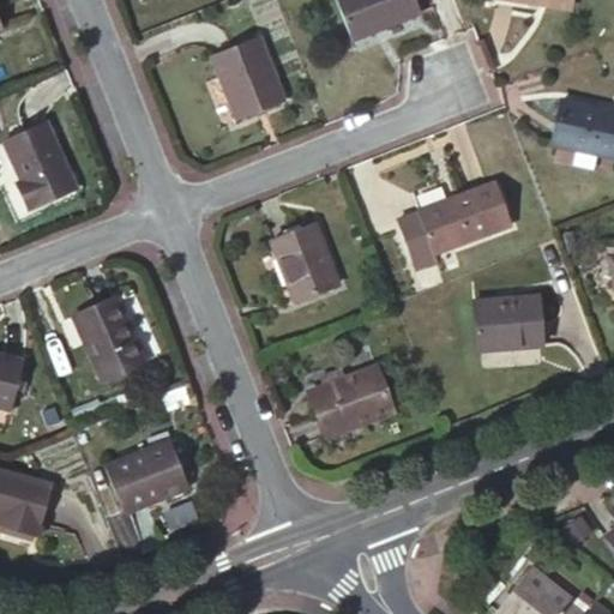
[(414,0),(333,0),(350,42),(420,14),(414,0)]
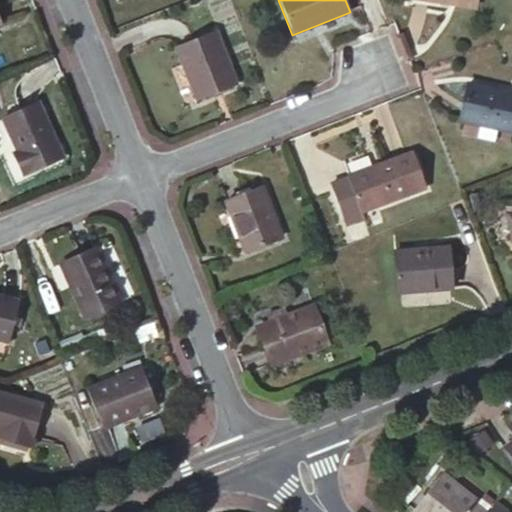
[(237,85),(216,30),(174,46),(196,101),(237,85)]
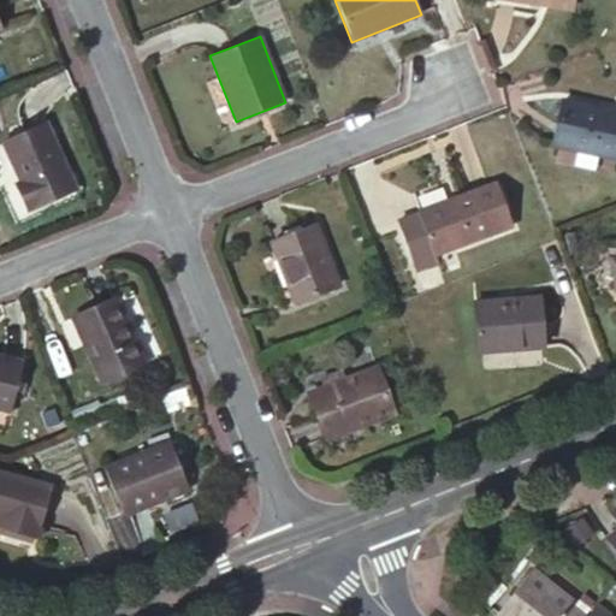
[(615,111),(561,99),(551,144),(615,159),(615,111)]
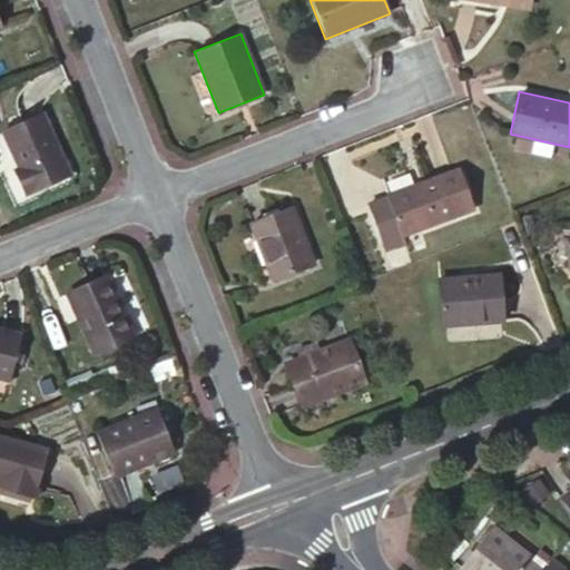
[(69,175),(41,115),(3,131),(19,167),(15,169),(26,194),(69,175)]
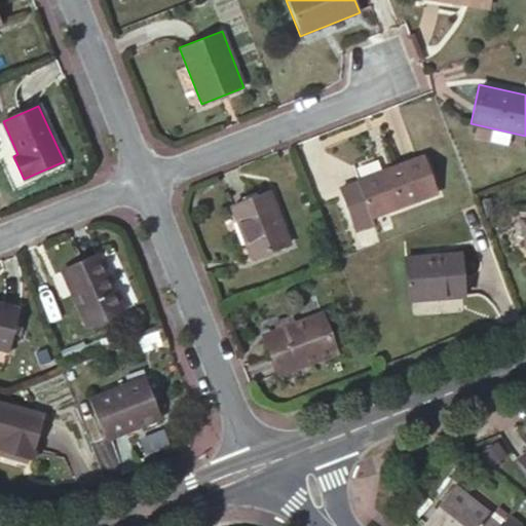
[(438,193),(422,155),(355,180),(357,182),(339,188),(351,222),(369,215),(370,219),(438,193)]
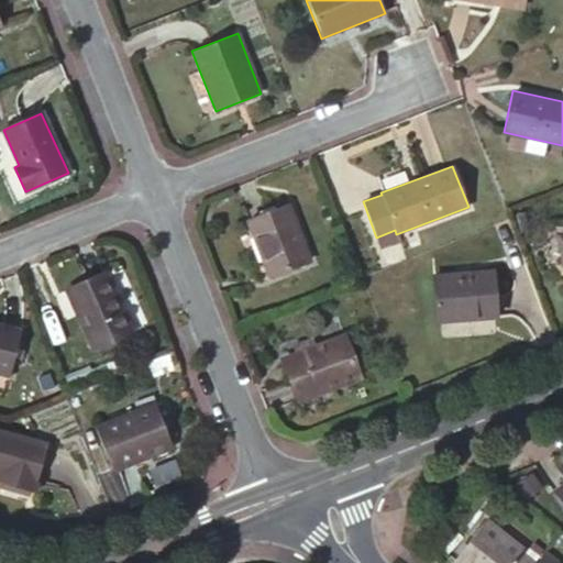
[(246,221),(268,278),(311,262),(288,203),(246,221)]
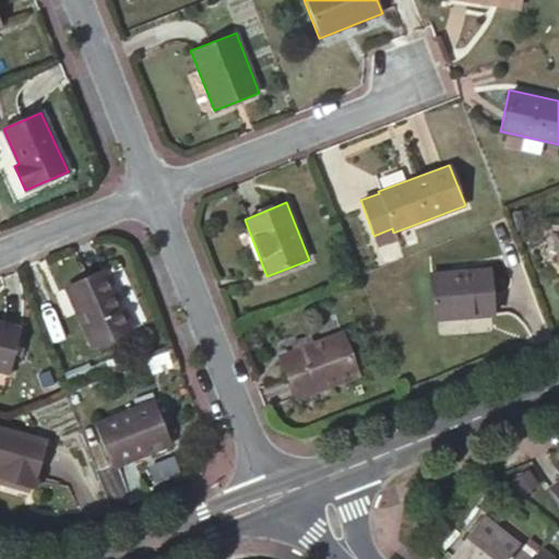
[(393,233),(392,228),(373,236),(378,248),(396,240),(393,233)]
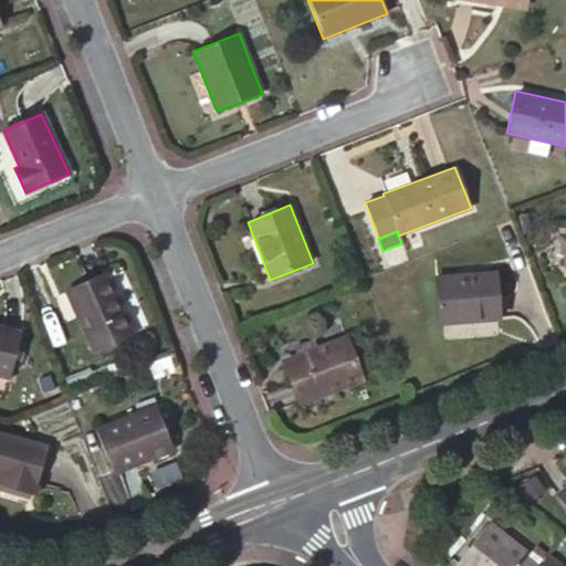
[(500,321),(496,272),(435,276),(439,325),(500,321)]
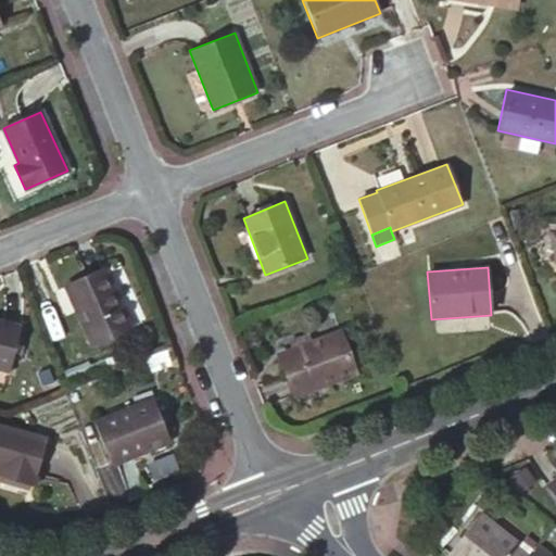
[(104,270),(65,287),(90,344),(129,328),(104,270)]
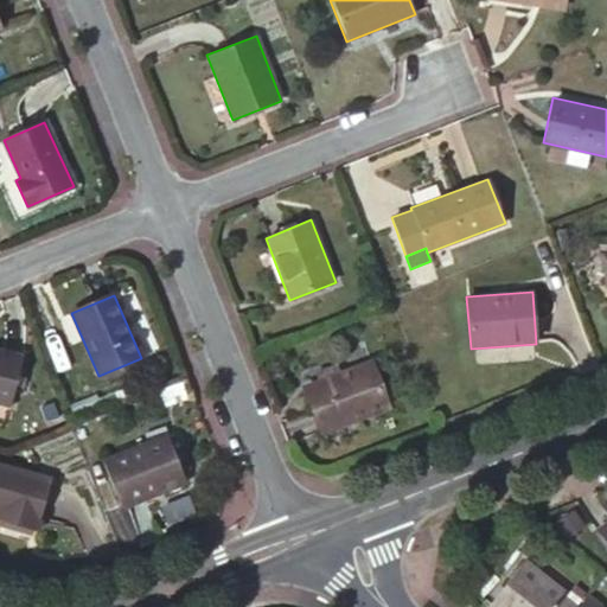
[(10,406),(23,357),(0,350),(0,403),(6,406),(10,406)]
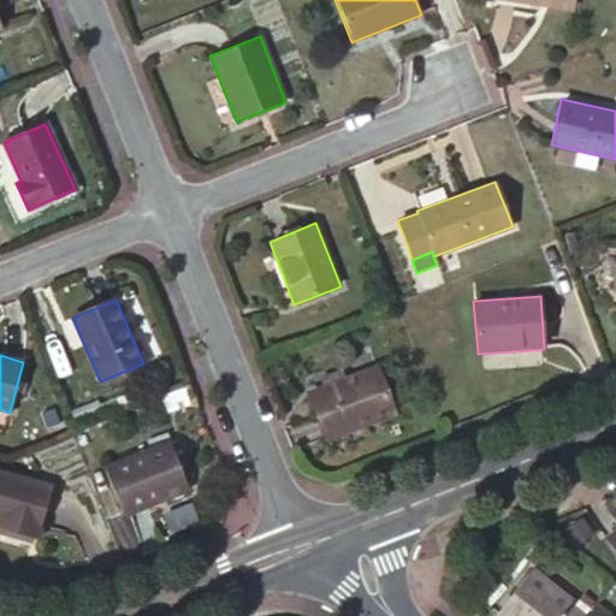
[(307,392),(325,440),(395,414),(377,366),(345,378),(324,386),(307,392)]
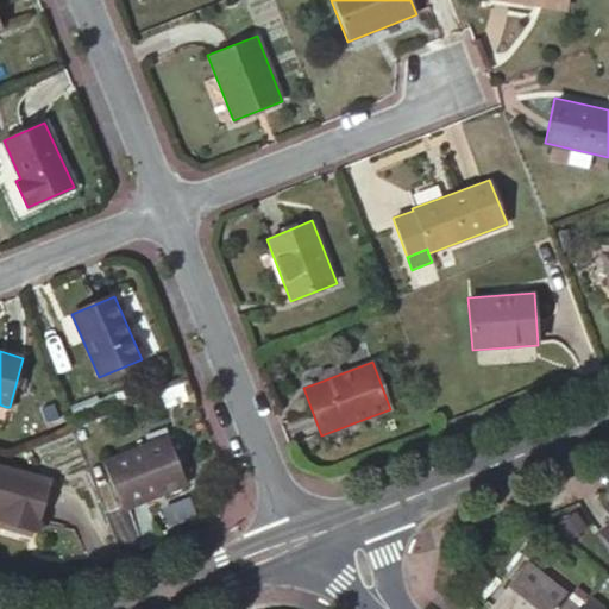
[(341,374),(337,363),(316,371),(320,382),(341,374)]
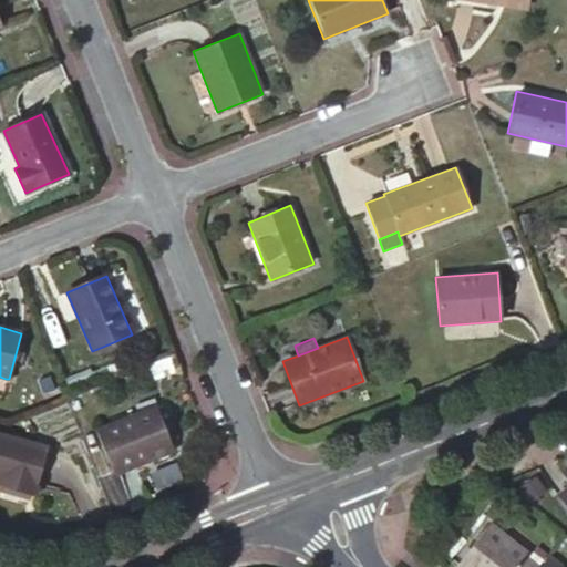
[(152,362),(157,378),(176,371),(169,356),(152,362)]
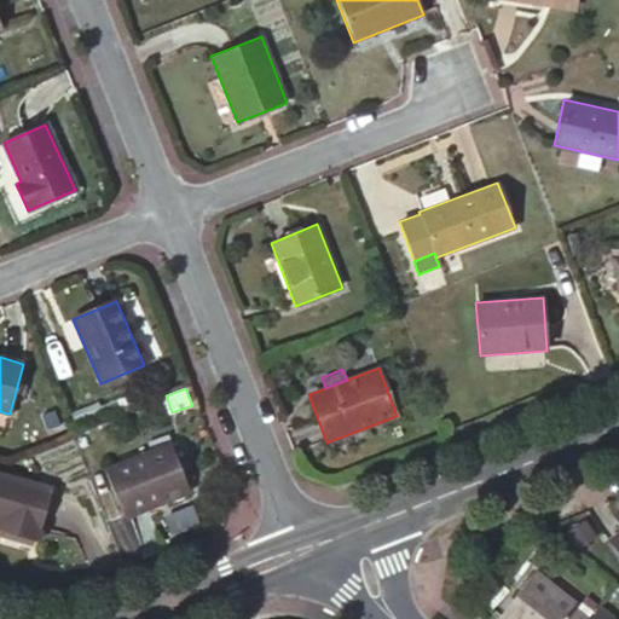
[(125,518),(189,491),(185,480),(178,464),(169,444),(105,469),(125,518)]
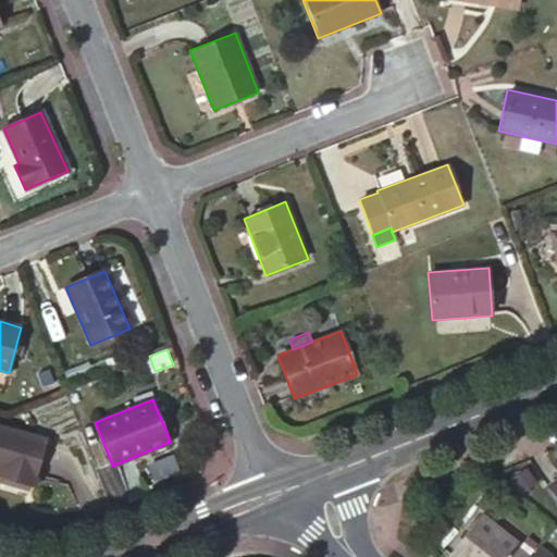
[(160,418),(166,432),(172,430),(166,416),(160,418)]
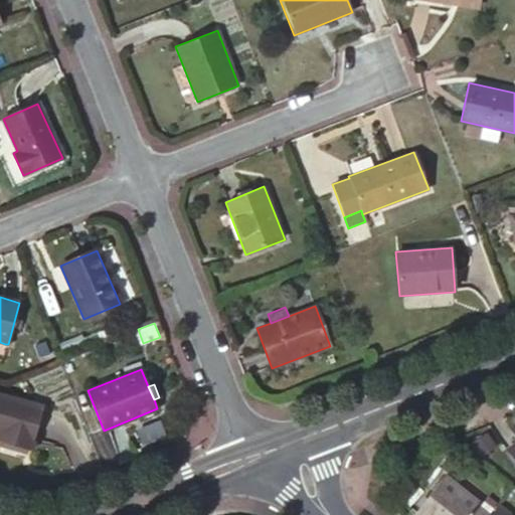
[(42,406),(0,394),(0,442),(31,451),(42,406)]
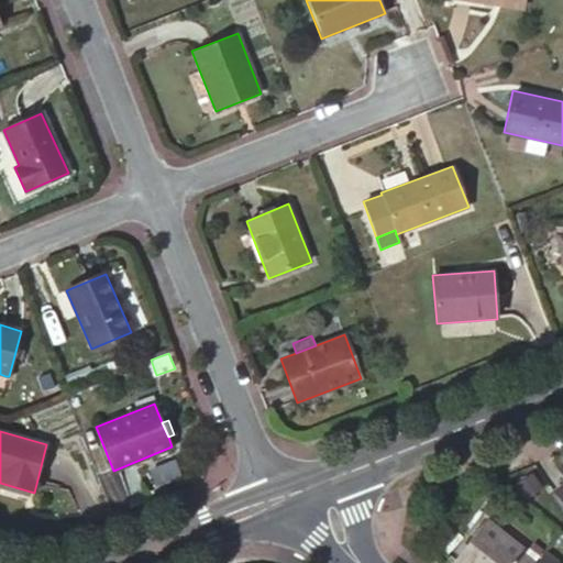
[(562,472),(561,475),(562,477),(562,483),(552,492),(562,506),(562,472)]
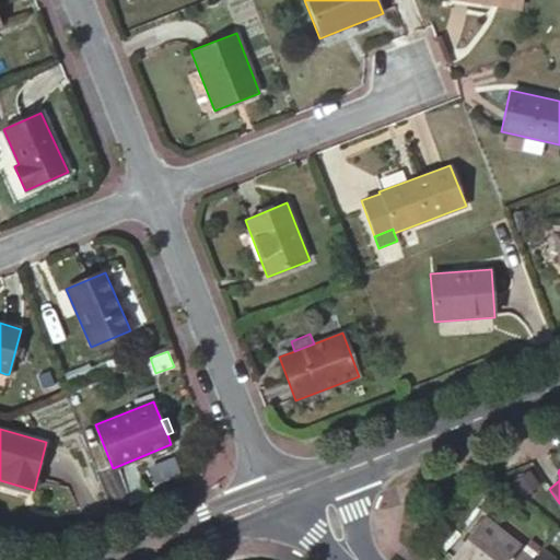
[(522,548),(485,517),(448,559),(532,559),(520,550),(522,548)]
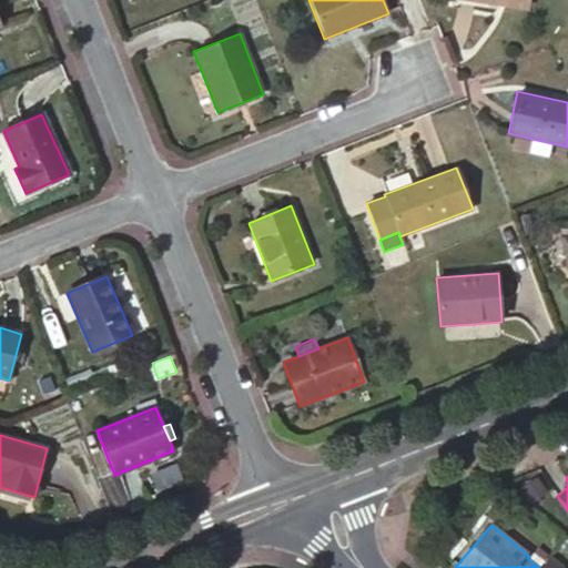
[(561,567),(548,557),(539,567),(561,567)]
